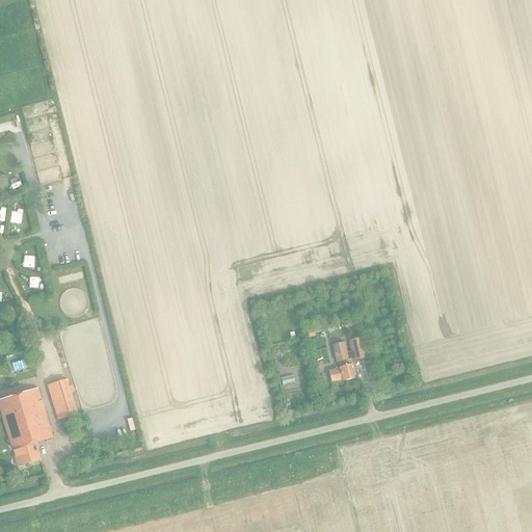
[(343,322),(345,327),(362,322),(361,318),(343,322)]
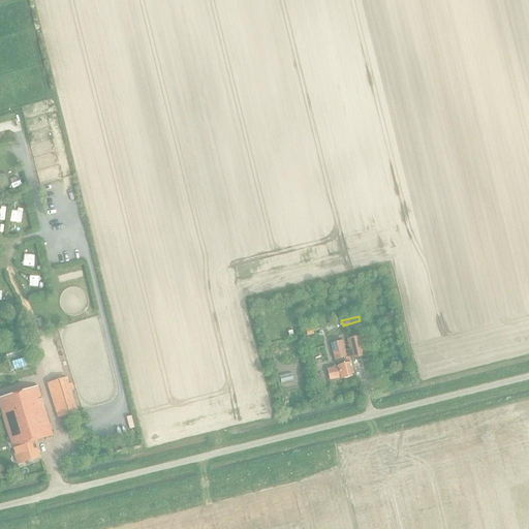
[(349,356),(346,358),(342,341),(331,343),(335,361),(337,360),(338,367),(327,369),(330,380),(341,378),(341,379),(351,376),(351,374),(353,373),(349,356)]
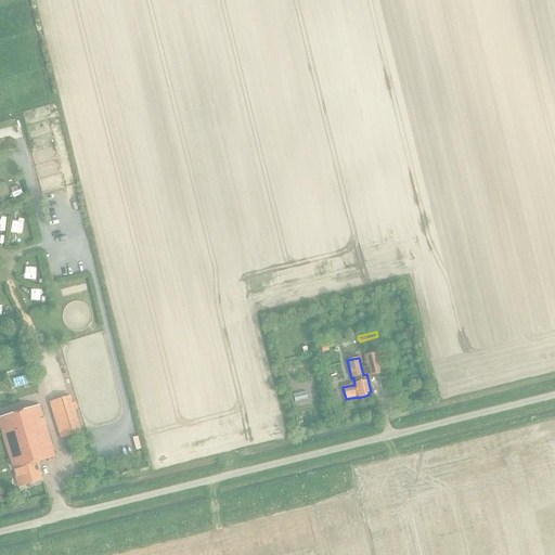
[(366,362),(370,374),(382,371),(378,360),(366,362)]
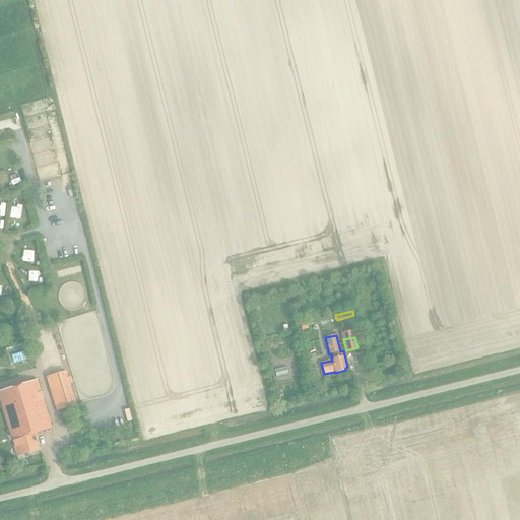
[(5,348),(10,364),(29,358),(25,342),(5,348)]
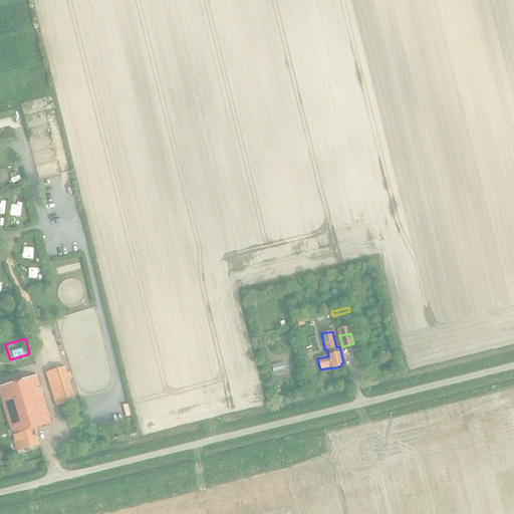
[(45,371),(55,405),(74,400),(64,365),(45,371)]
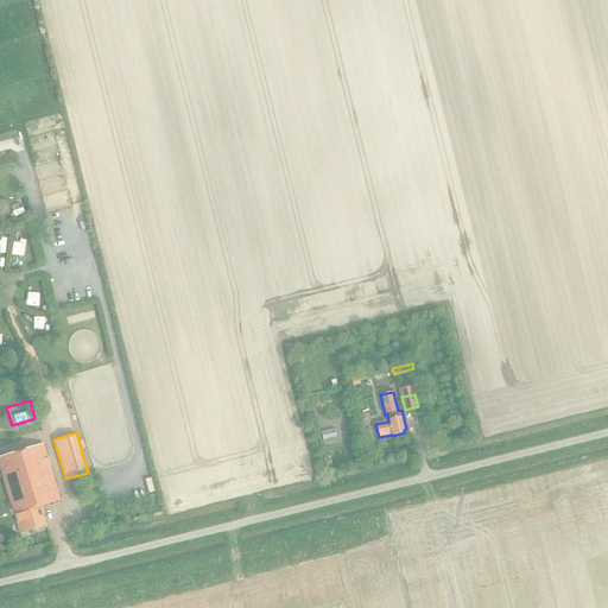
[(39,508),(40,508),(62,501),(44,444),(0,457),(0,462),(4,474),(2,475),(20,532),(45,525),(39,508)]
